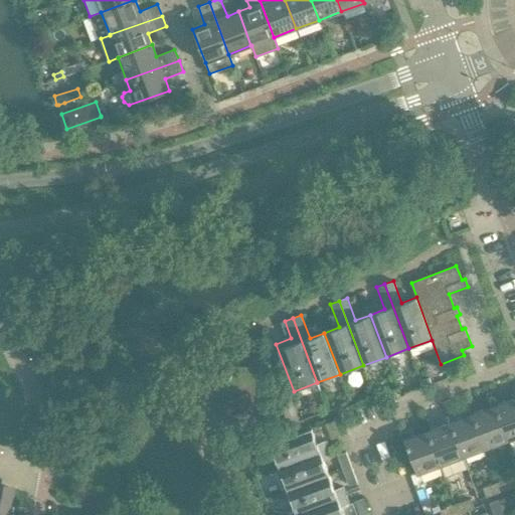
[(428,378),(421,381),(423,386),(423,387),(432,384),(428,378)]
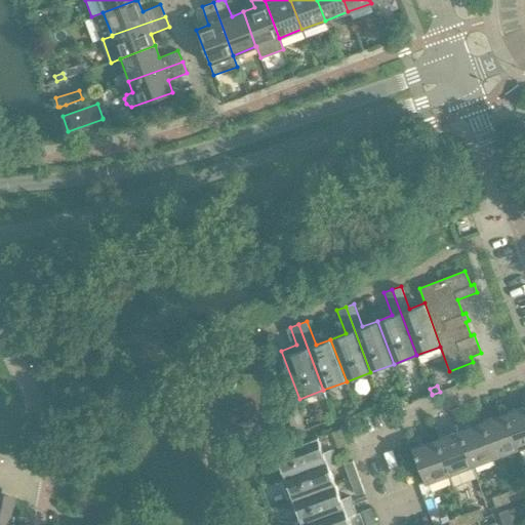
[(432,394),(430,389),(429,387),(421,389),(425,397),(432,394)]
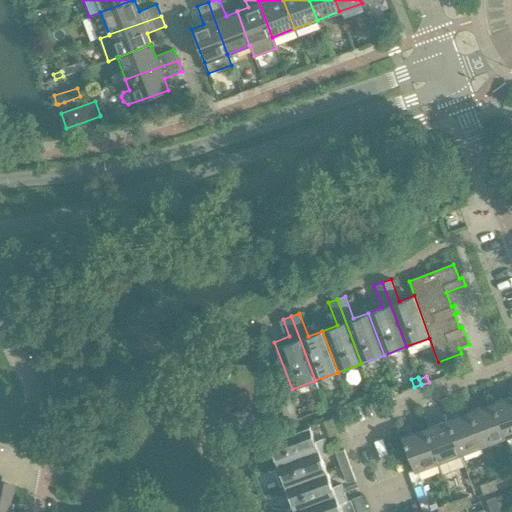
[(504,438),(511,434),(511,395),(491,404),(504,438)]
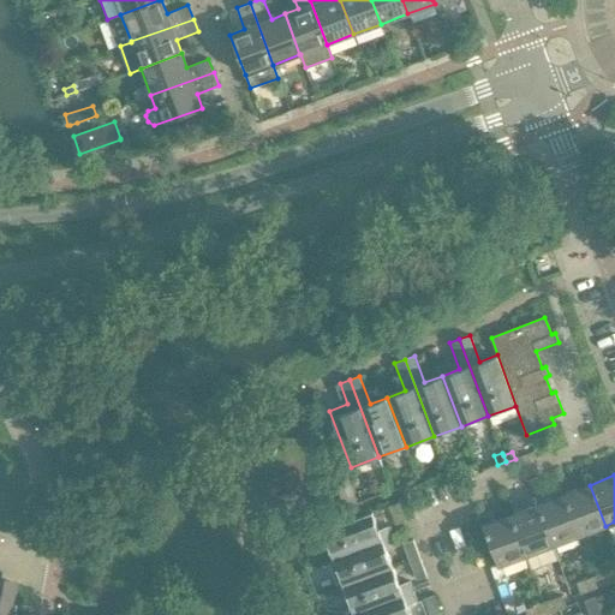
[(605,526),(590,485),(563,495),(579,536),(605,526)]
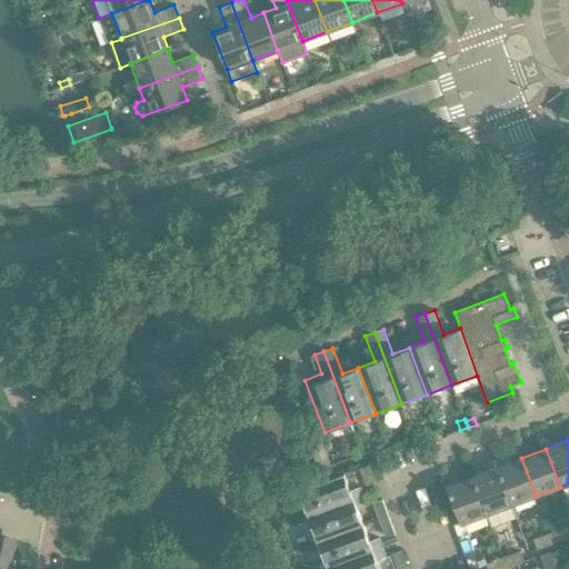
[(536,496),(521,458),(496,468),(510,506),(536,496)]
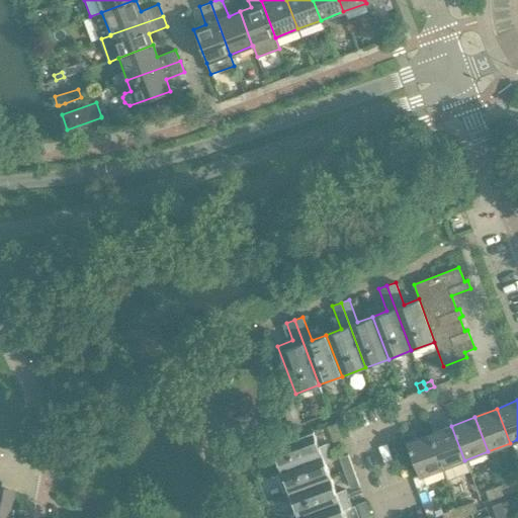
[(334,442),(342,439),(336,423),(328,426),(334,442)]
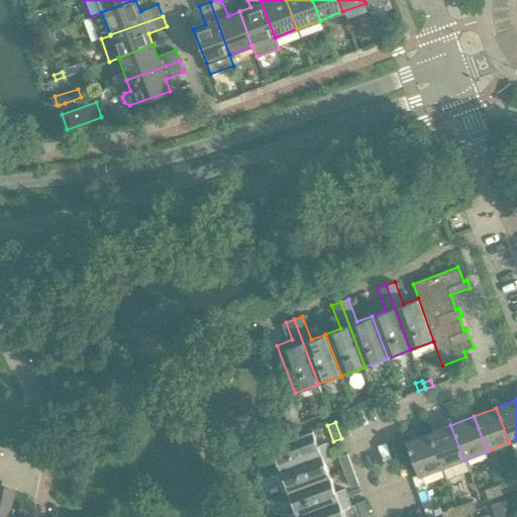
[(441,468),(445,480),(468,472),(463,459),(450,425),(428,433),(441,468)]
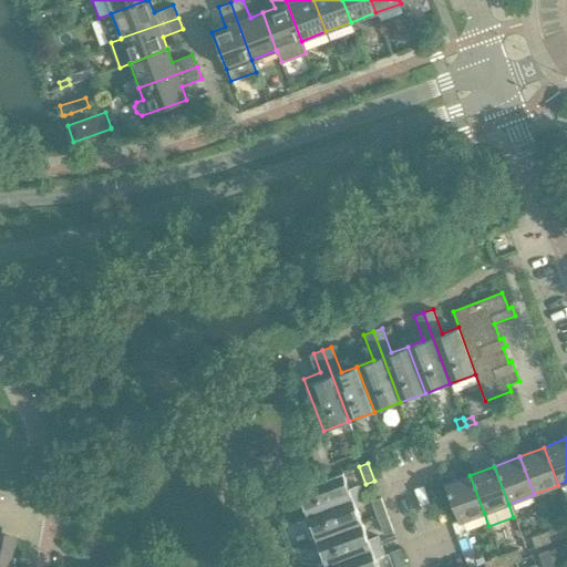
[(351,488),(344,471),(297,488),(307,515),(362,494),(359,485),(351,488)]
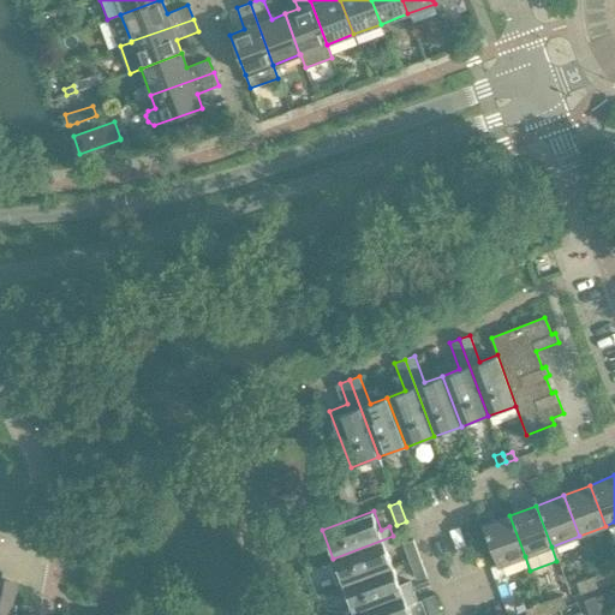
[(483,525),(499,567),(525,556),(509,515),(483,525)]
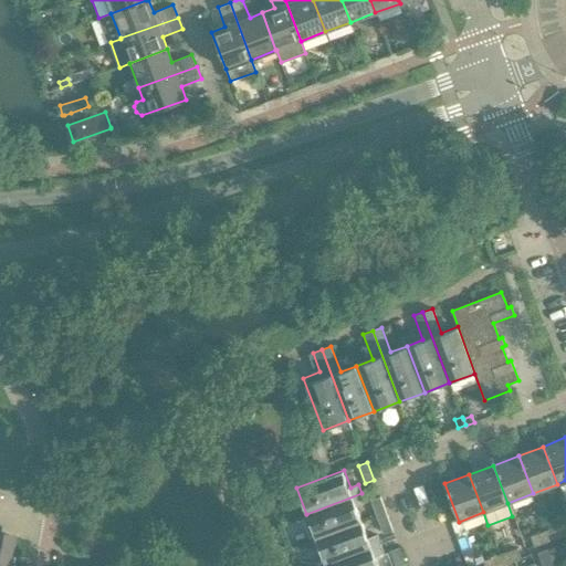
[(357,506),(365,503),(362,493),(306,514),(302,515),(312,541),(316,540),(363,522),(357,506)]
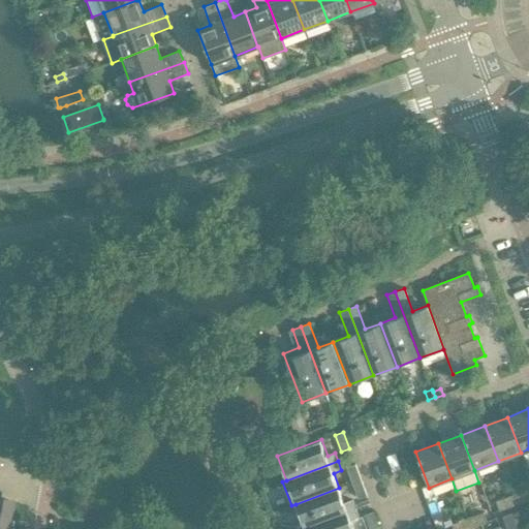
[(362,479),(355,464),(346,467),(352,483),(362,479)]
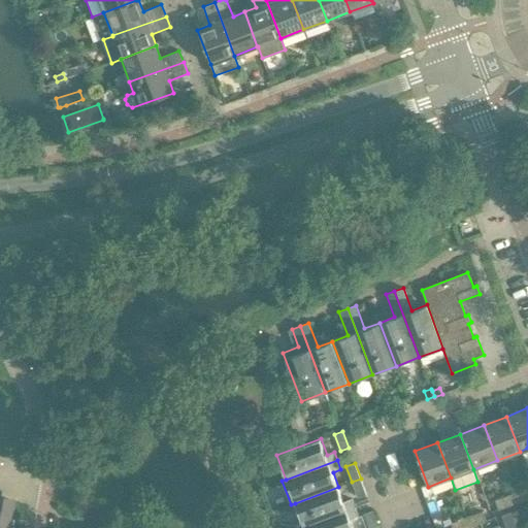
[(358,497),(366,494),(361,479),(352,482),(358,497)]
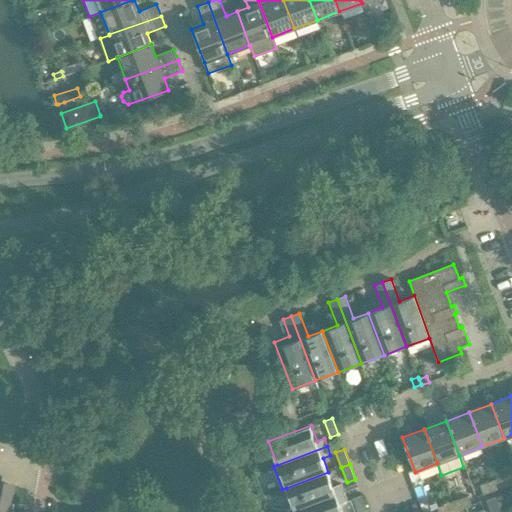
[(328,472),(286,488),(294,511),(344,492),(341,484),(334,487),(328,472)]
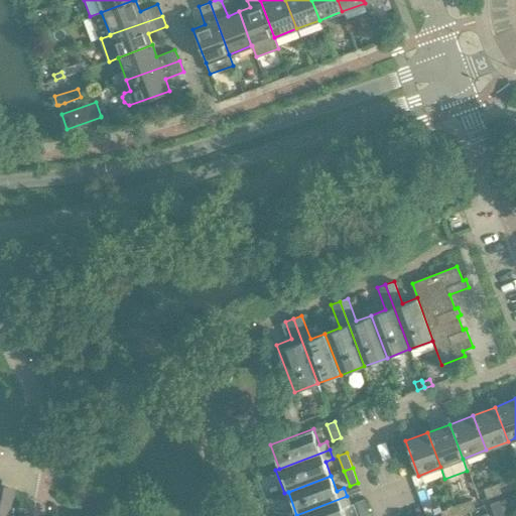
[(515,487),(515,480),(515,477),(499,483),(503,493),(515,487)]
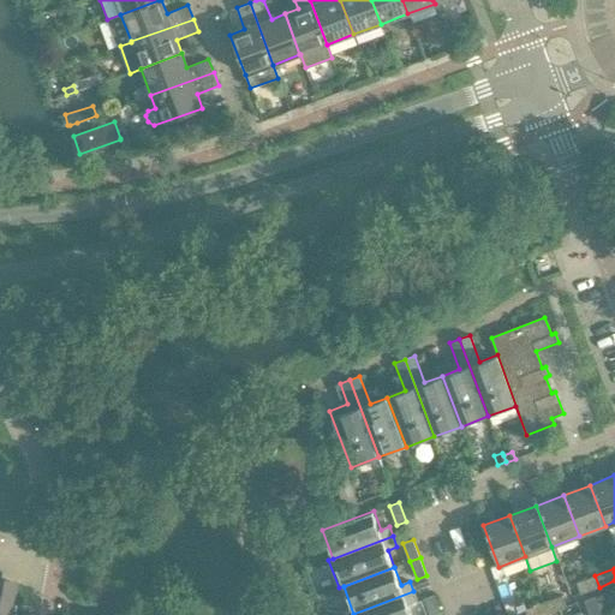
[(595,575),(577,581),(581,593),(599,587),(595,575)]
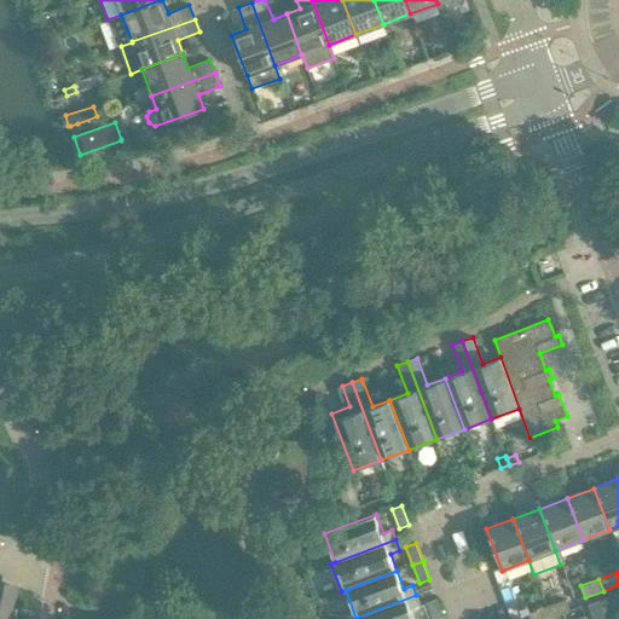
[(9,618),(12,607),(16,589),(0,585),(0,618),(9,618)]
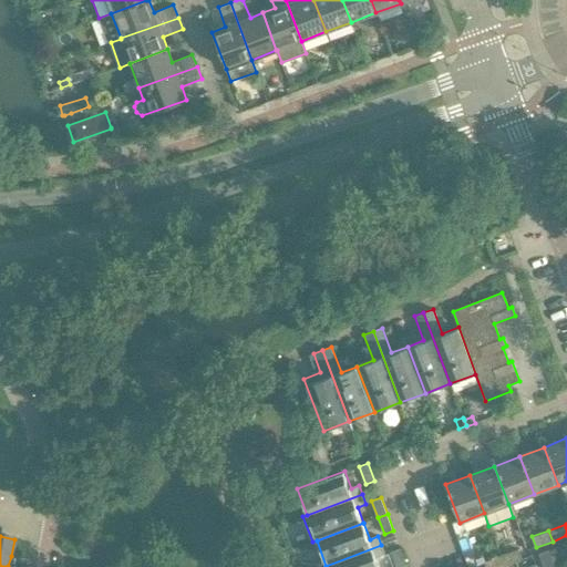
[(381,545),(326,566),(380,566),(377,558),(384,555),(381,545)]
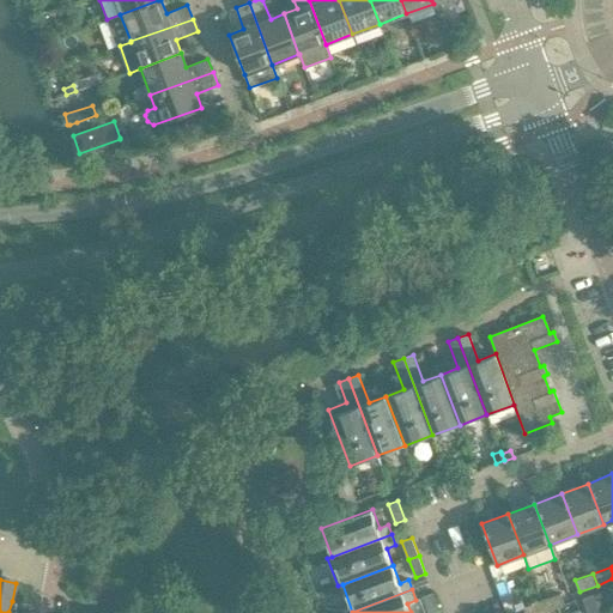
[(430,612),(438,611),(432,593),(422,596),(428,612),(430,612)]
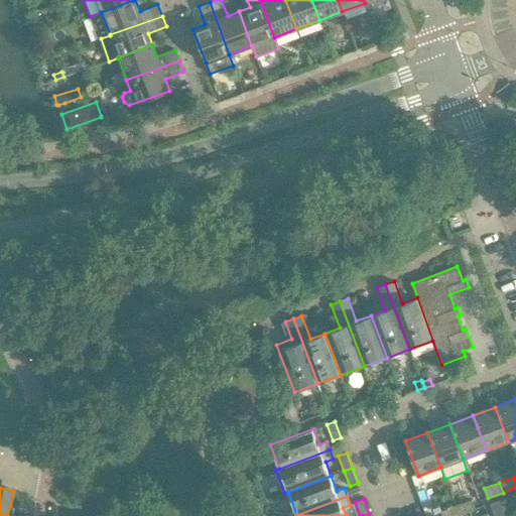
[(475,509),(472,500),(456,506),(460,515),(475,509)]
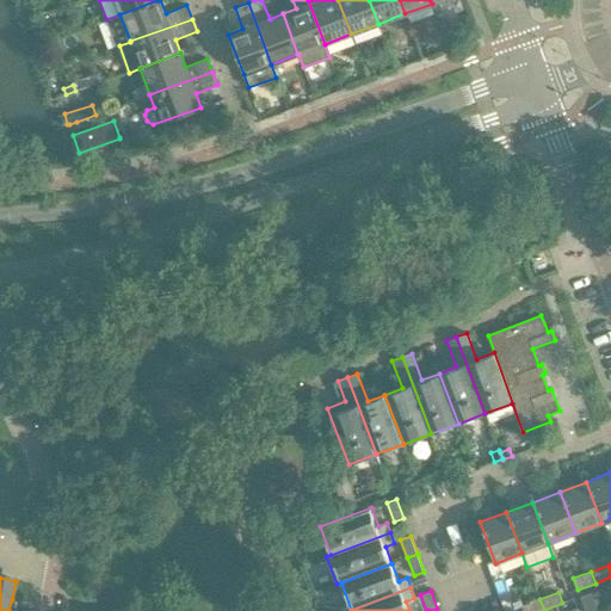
[(594,610),(599,610),(592,593),(581,597),(586,610),(594,610)]
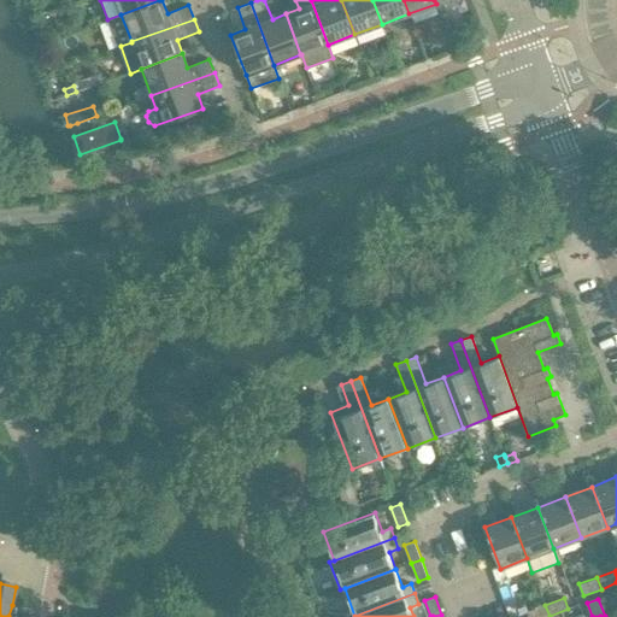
[(545,605),(527,612),(528,616),(545,616),(550,616),(545,605)]
